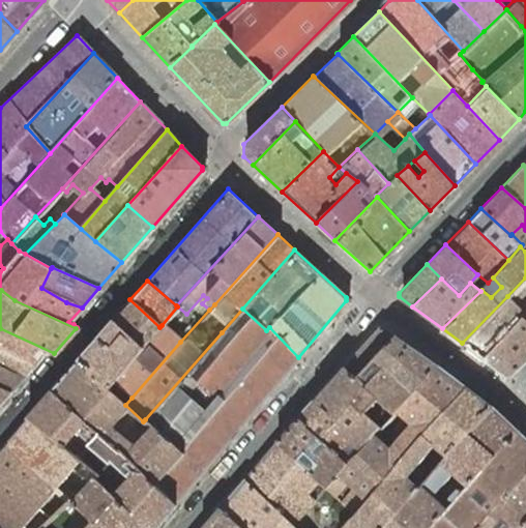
[(524,313),(507,296),(462,343),(481,357),(520,317),(524,313)]
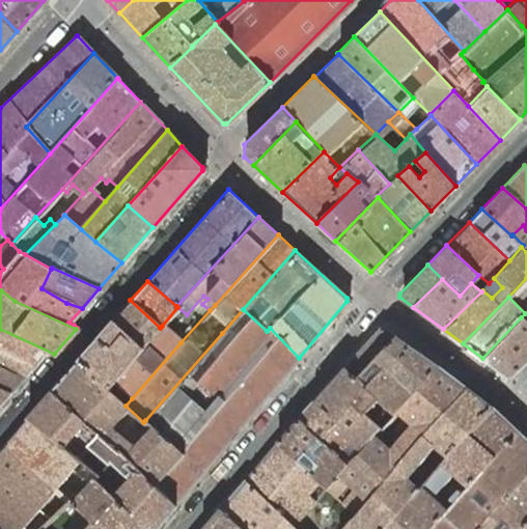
[(112,321),(142,349),(160,328),(130,300),(112,321)]
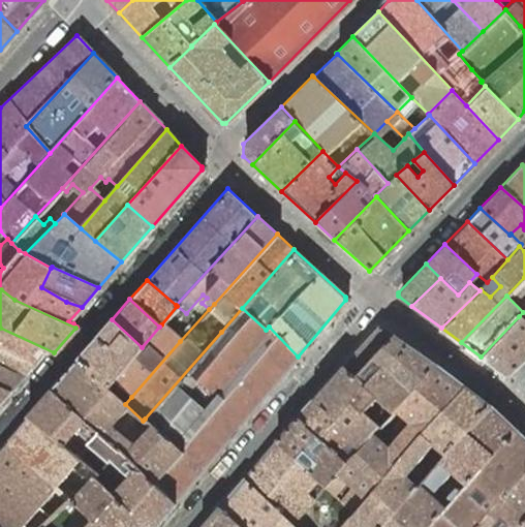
[(280,377),(298,357),(269,327),(266,330),(242,308),(221,332),(145,419),(182,452),(153,482),(174,503),(280,377)]
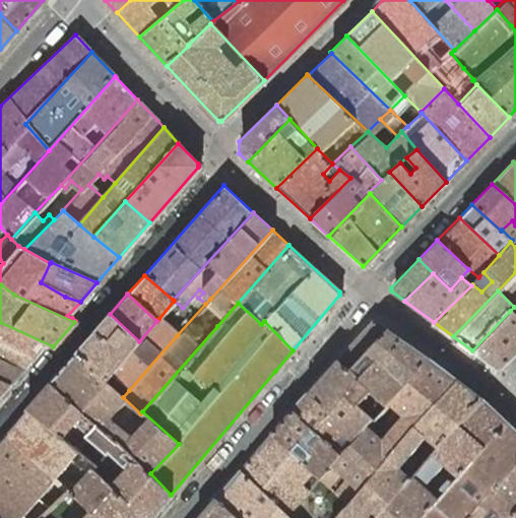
[(498,368),(515,349),(515,315),(510,311),(472,350),(496,368),(498,368)]
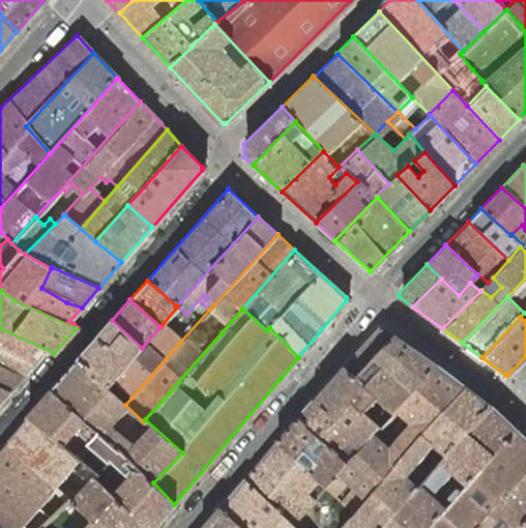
[(112,320),(96,338),(126,364),(142,348),(112,320)]
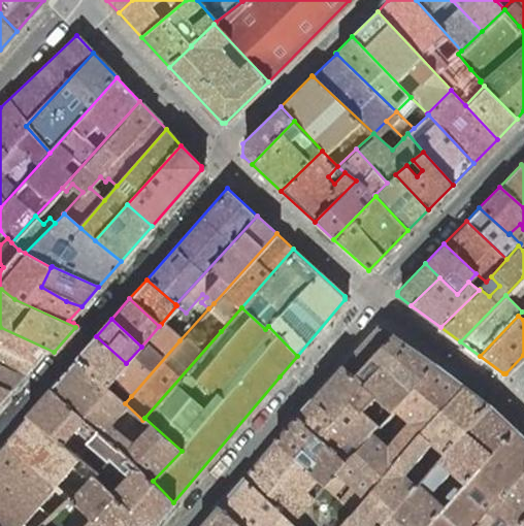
[(126,363),(112,380),(131,396),(179,340),(161,324),(159,326),(141,347),(126,363)]
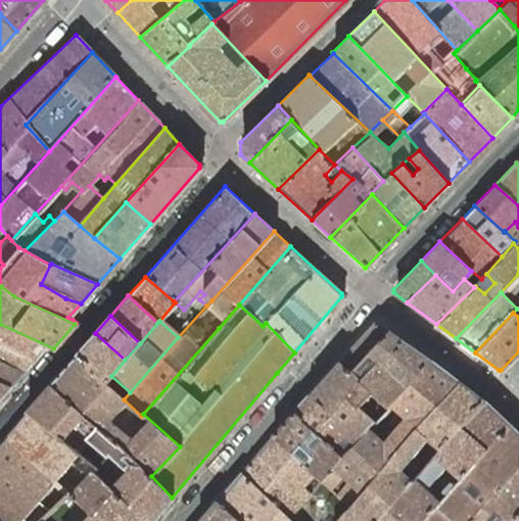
[(348,374),(387,331),(375,323),(372,323),(337,361),(348,374)]
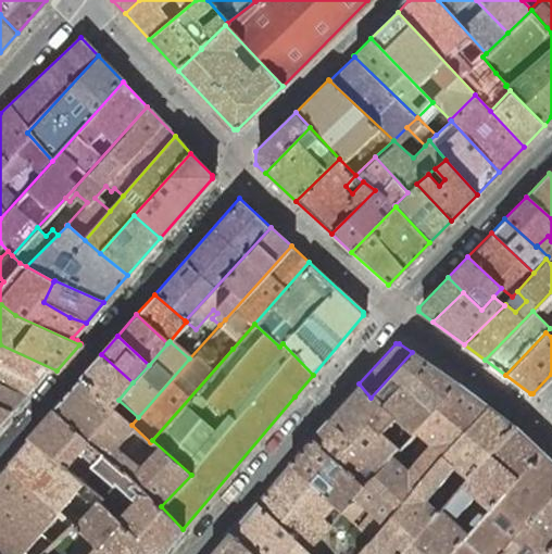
[(0,381),(23,393),(46,367),(55,372),(57,370),(0,344),(0,381)]
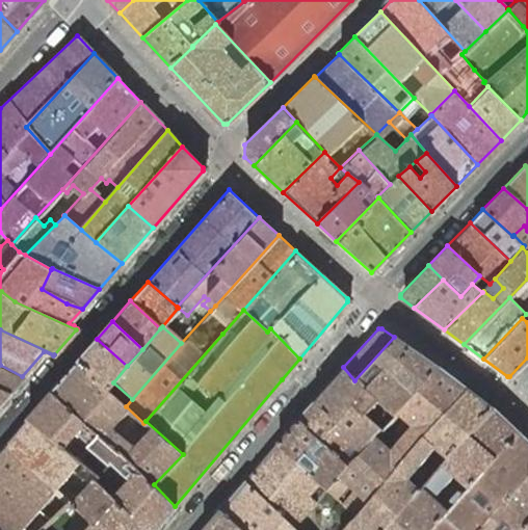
[(360,451),(438,367),(394,337),(354,380),(343,367),(312,401),(336,422),(332,426),(360,451)]
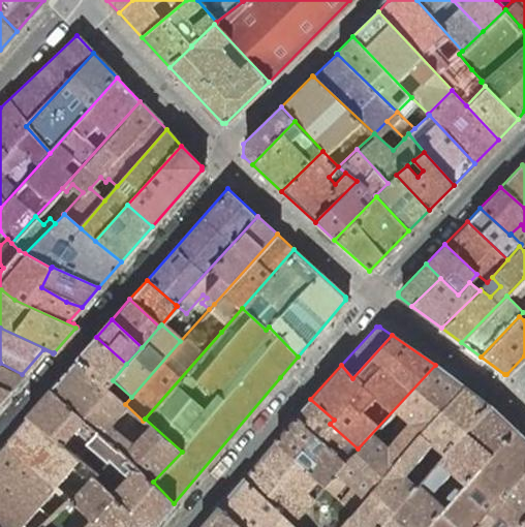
[(96,337),(76,360),(106,388),(113,380),(126,364),(96,337)]
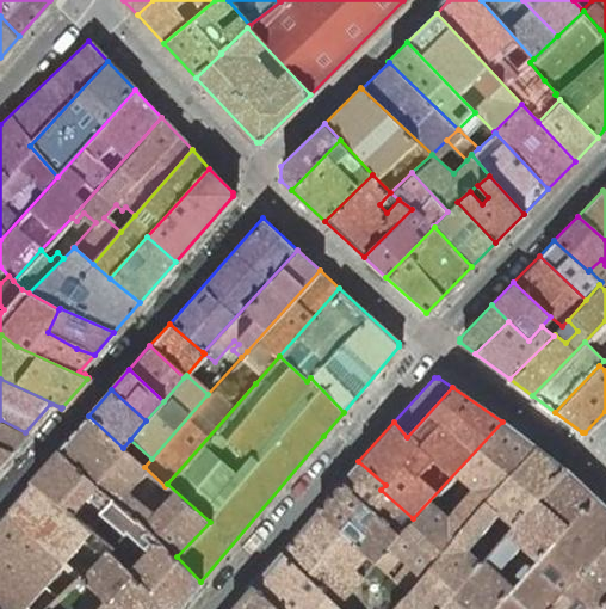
[(210,522),(167,484),(165,486),(144,467),(123,448),(88,416),(57,450),(136,520),(137,517),(177,557),(210,522)]
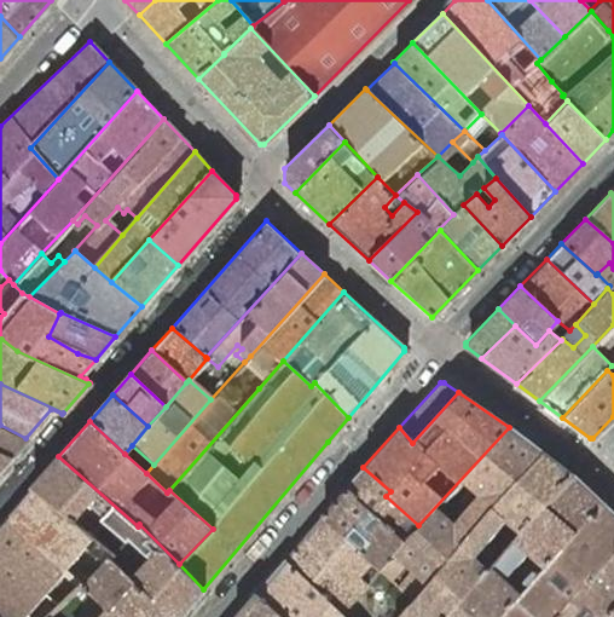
[(0,451),(10,456),(25,438),(0,425),(0,451)]
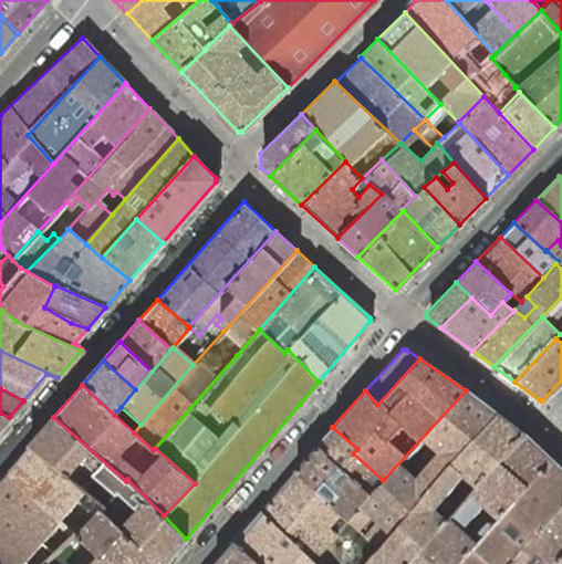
[(377,549),(496,413),(467,390),(466,390),(383,480),(370,495),(346,521),(377,549)]
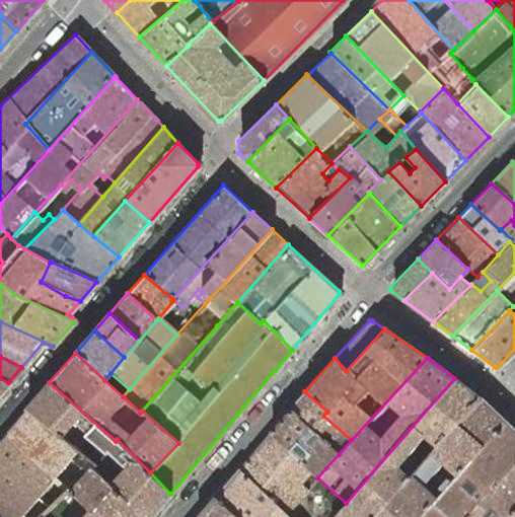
[(0,391),(8,382),(0,378),(0,391)]
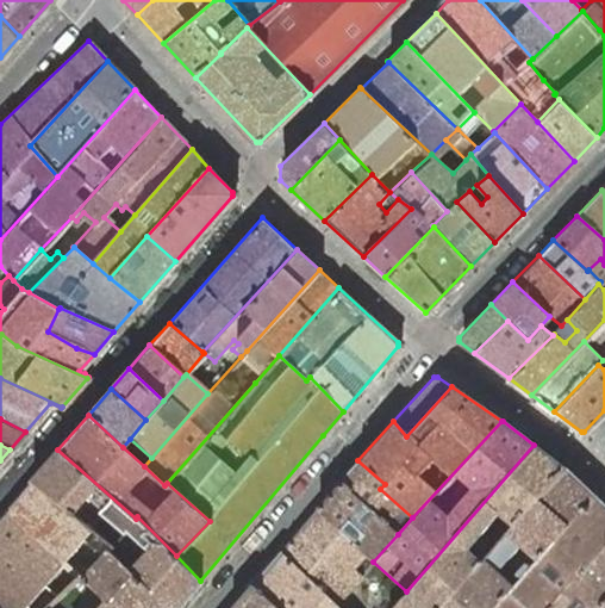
[(406,591),(391,607),(438,607),(480,560),(466,547),(485,526),(500,539),(562,466),(534,445),(406,591)]
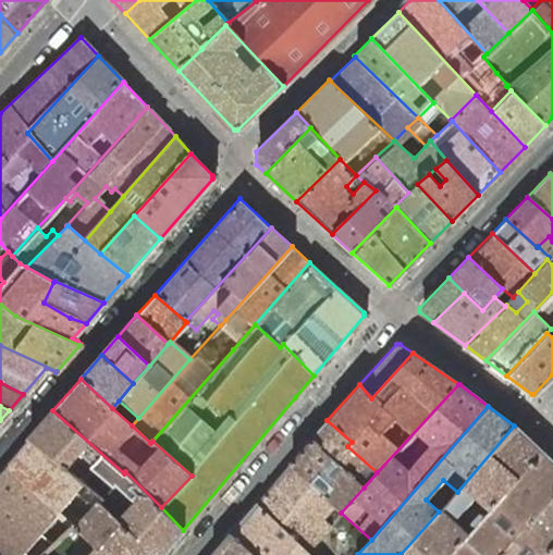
[(156,554),(161,554),(183,530),(161,507),(125,471),(124,473),(52,410),(27,439),(66,469),(82,481),(91,469),(112,486),(102,497),(99,502),(156,554)]
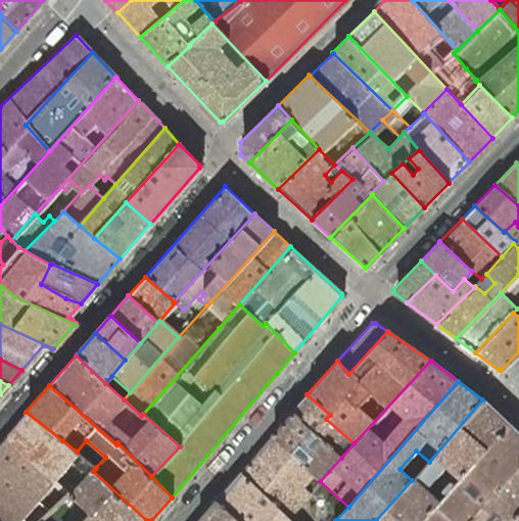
[(291,413),(341,458),(354,443),(326,419),(330,415),(307,394),(290,412),(291,413)]
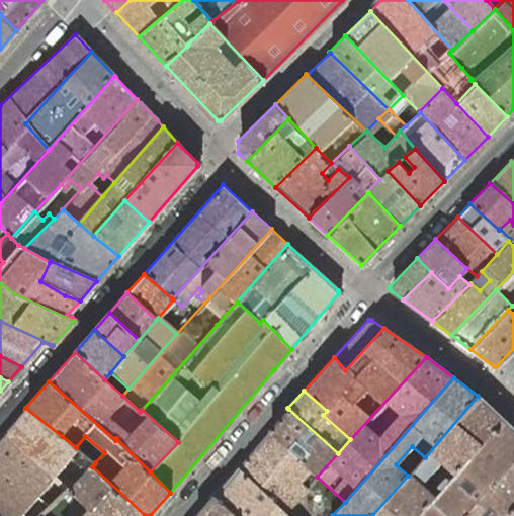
[(416,515),(504,421),(479,397),(478,396),(425,457),(408,476),(372,515),(416,515)]
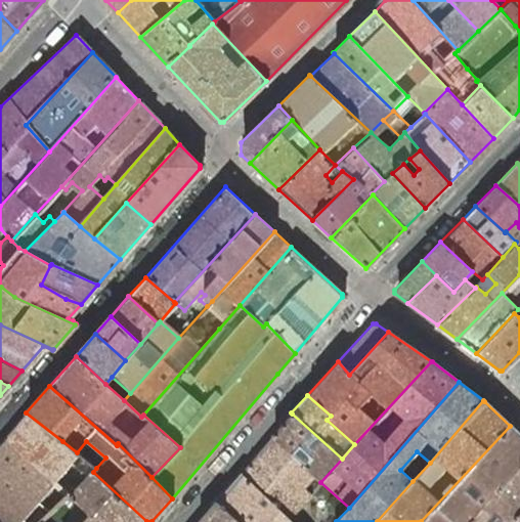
[(72,494),(93,472),(96,468),(77,452),(62,441),(26,412),(5,436),(70,493),(72,494)]
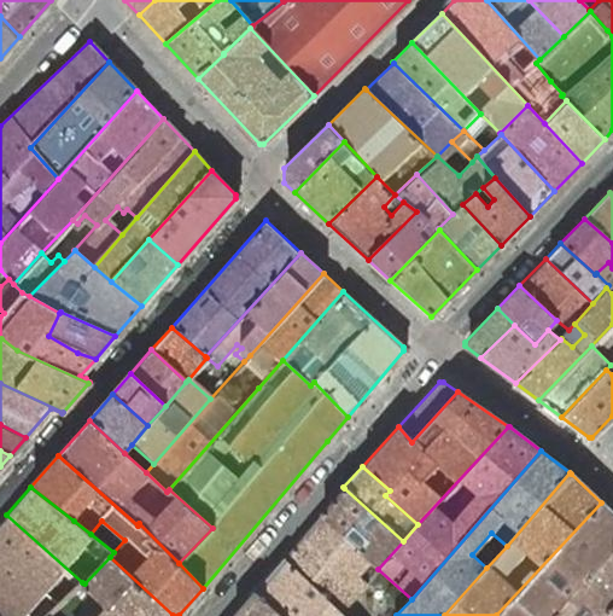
[(344,488),(320,515),(378,569),(403,541),(344,488)]
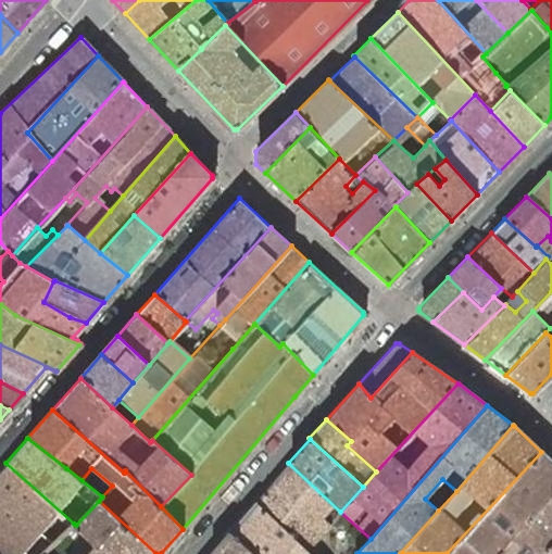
[(497,553),(551,491),(551,462),(541,452),(447,553),(497,553)]
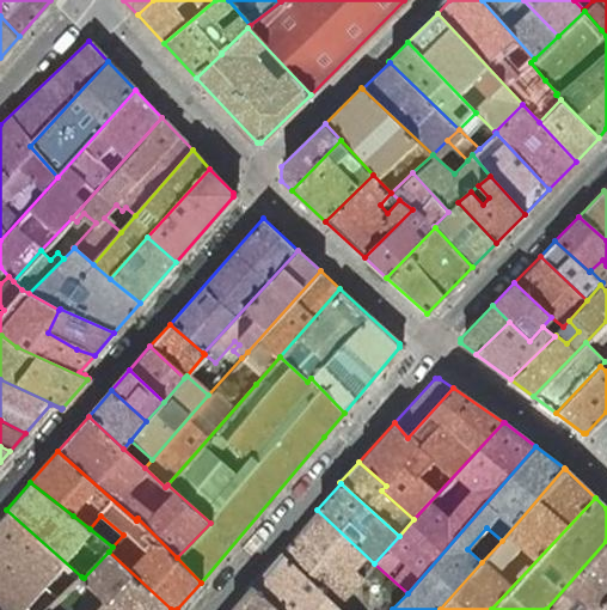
[(46,609),(81,577),(6,510),(0,516),(0,609),(46,609)]
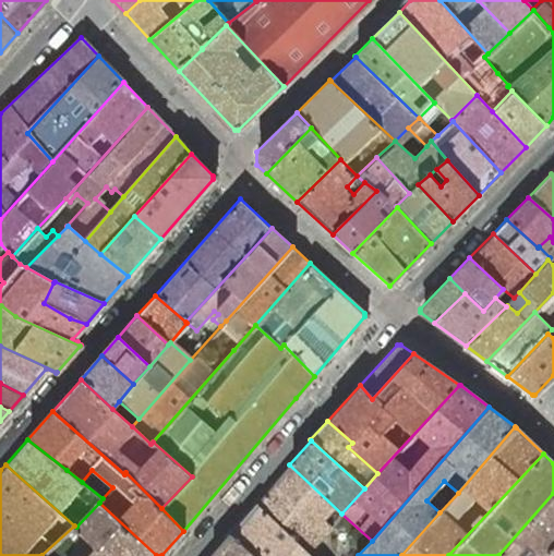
[(289,464),(255,504),(309,555),(358,555),(372,541),(341,514),(289,464)]
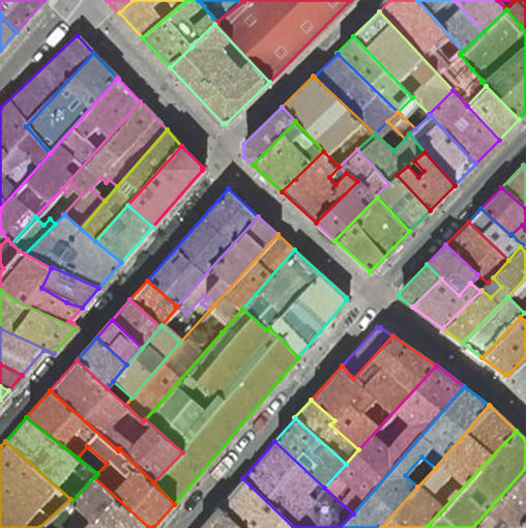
[(519,527),(525,522),(525,468),(473,527),(519,527)]
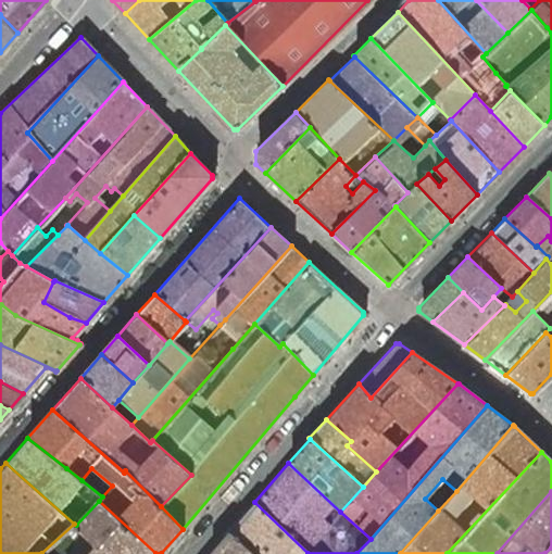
[(155,553),(99,501),(76,525),(74,524),(41,553),(155,553)]
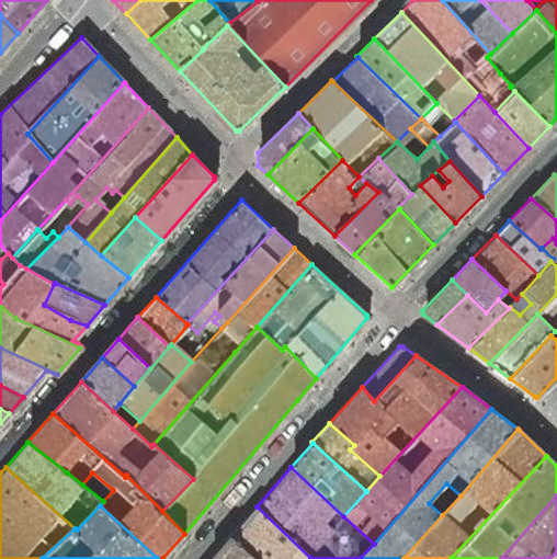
[(310,558),(257,506),(231,536),(256,558),(310,558)]
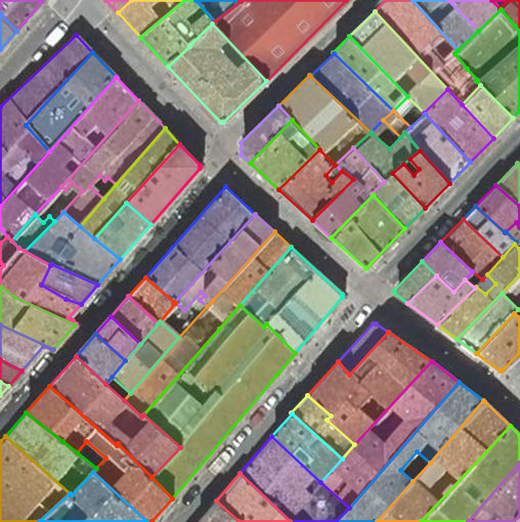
[(239,521),(216,501),(198,521),(239,521)]
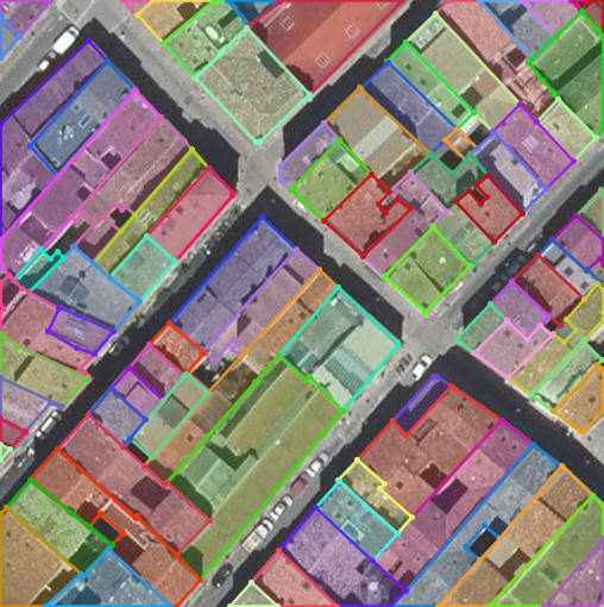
All buildings are outlined.
